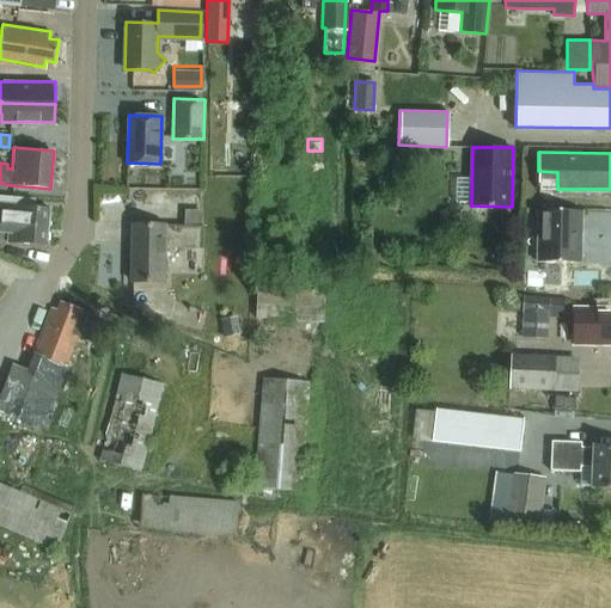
[(148,188),(148,202),(166,202),(166,189),(148,188)]
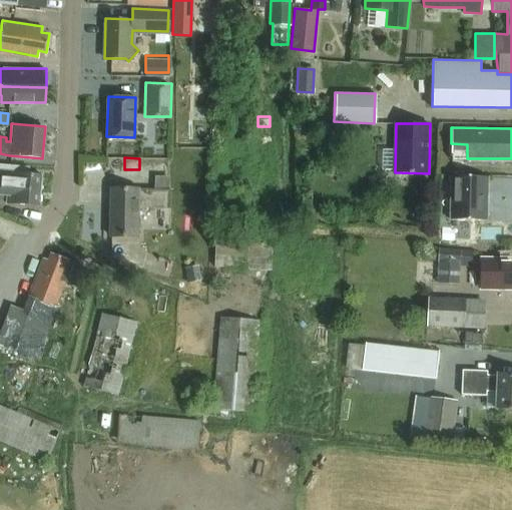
[(25,171),(26,165),(0,162),(0,192),(8,193),(7,201),(39,204),(41,173),(25,171)]
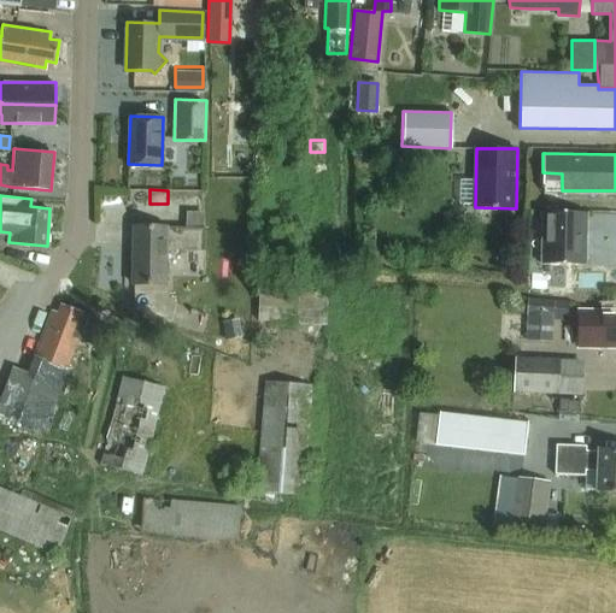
[(541,208),(540,261),(585,261),(585,208),(544,208),(541,208)]
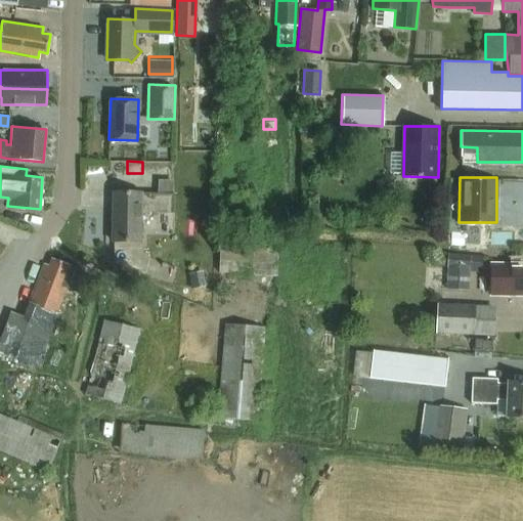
[(158,179),(158,192),(173,192),(174,179),(158,179)]
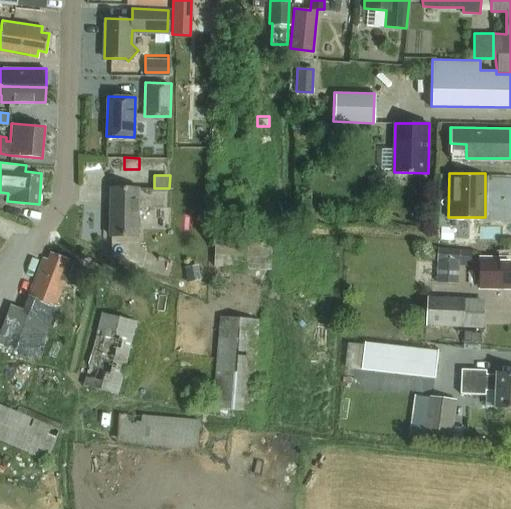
[(169,207),(169,188),(154,188),(111,187),(110,235),(137,236),(137,206),(169,207)]
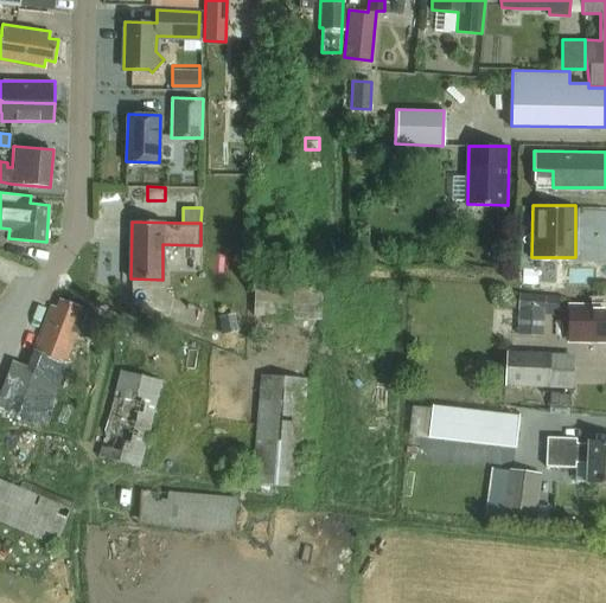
[(353,248),(352,263),(370,263),(370,248),(353,248)]
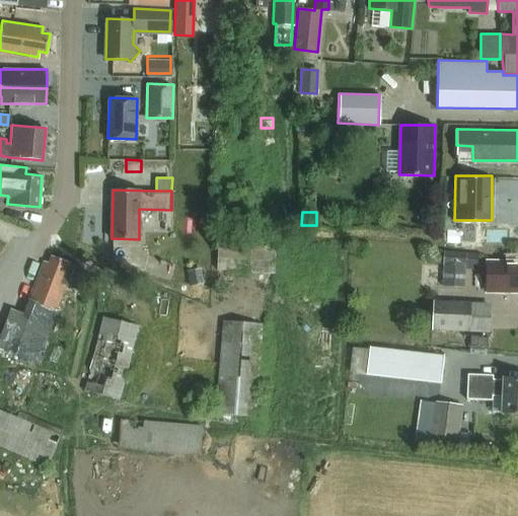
[(484,226),(483,242),(507,243),(507,227),(484,226)]
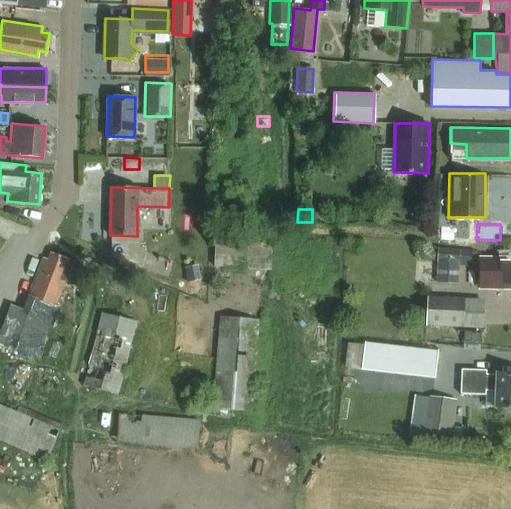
[(270,269),(272,240),(215,236),(213,265),(270,269)]
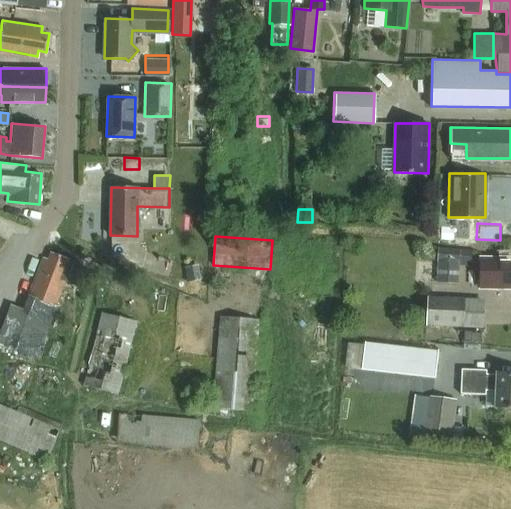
[(440,277),(463,277),(463,244),(441,244),(440,277)]
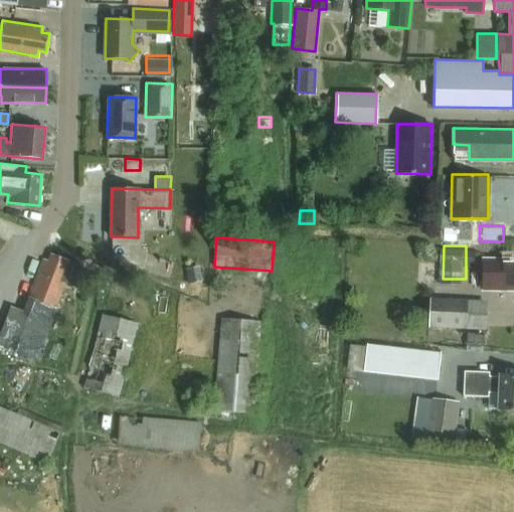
[(10,307),(0,332),(0,345),(36,360),(56,308),(55,308),(66,280),(61,278),(68,261),(50,253),(47,261),(42,259),(22,312),(10,307)]
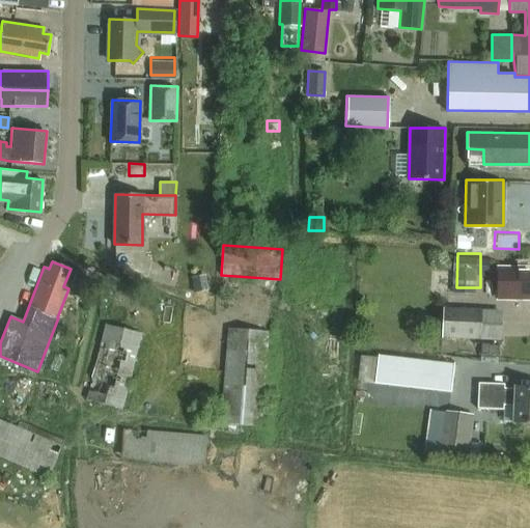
[(497,298),(529,298),(529,266),(497,266),(497,298)]
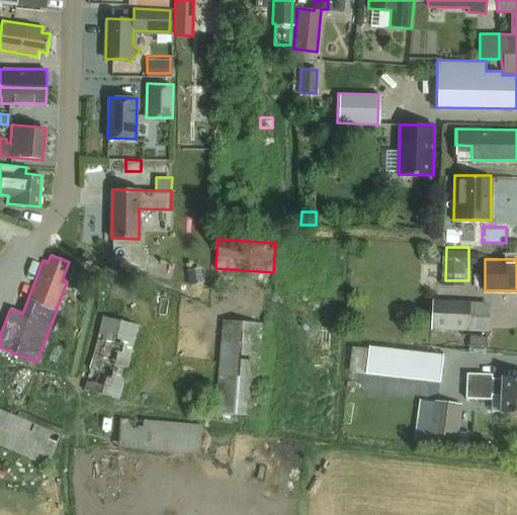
[(199,268),(186,269),(187,282),(201,281),(199,268)]
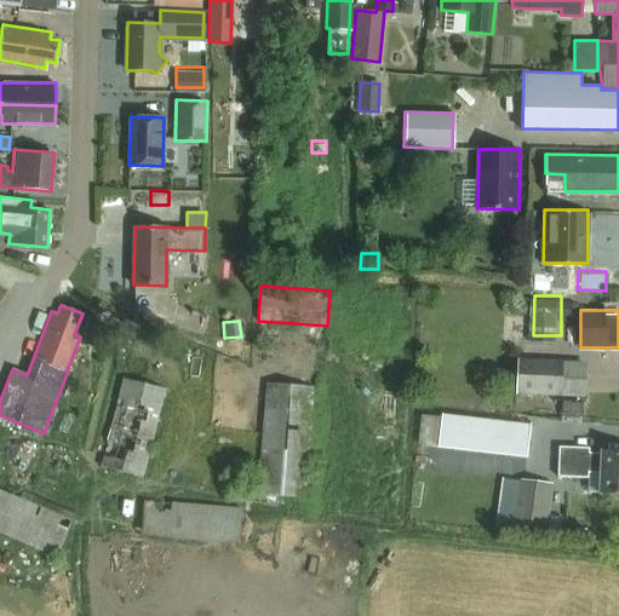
[(562,360),(517,357),(516,393),(561,395),(562,360)]
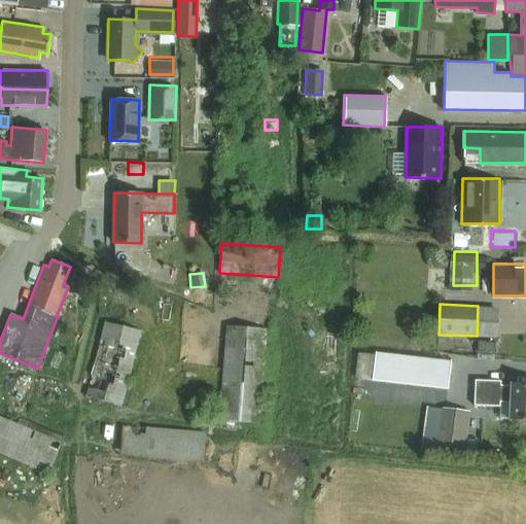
[(121,405),(141,329),(104,320),(84,394),(121,405)]
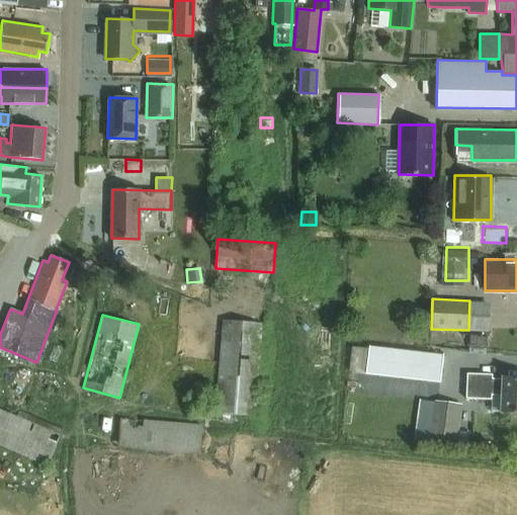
[(256,415),(263,322),(221,319),(213,411),(256,415)]
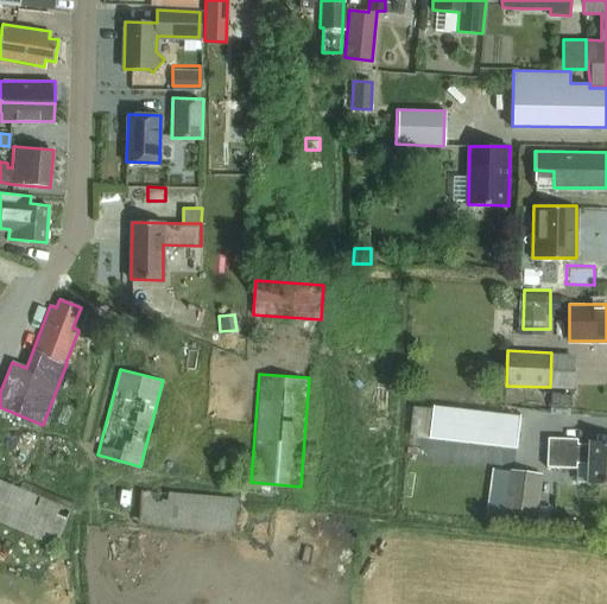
[(570,404),(570,393),(558,393),(558,392),(550,392),(550,401),(558,402),(558,404),(570,404)]
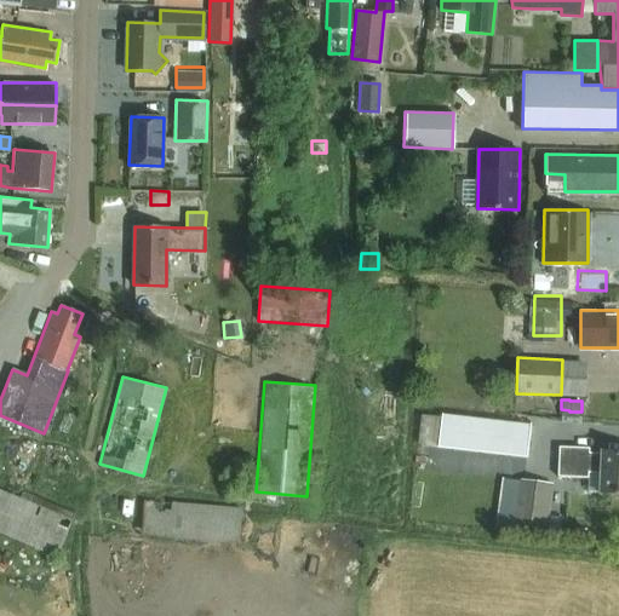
[(439,413),(435,447),(526,456),(526,453),(529,422),(500,419),(439,413)]
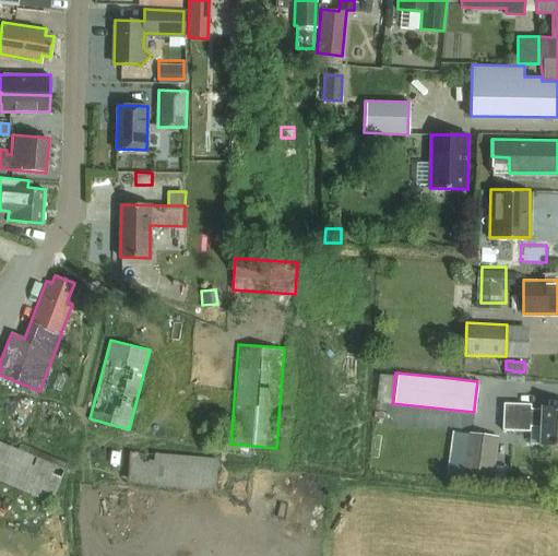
[(530,424),(538,425),(537,446),(557,446),(557,406),(541,406),(541,407),(530,406),(530,402),(503,401),(502,427),(529,428),(530,424)]
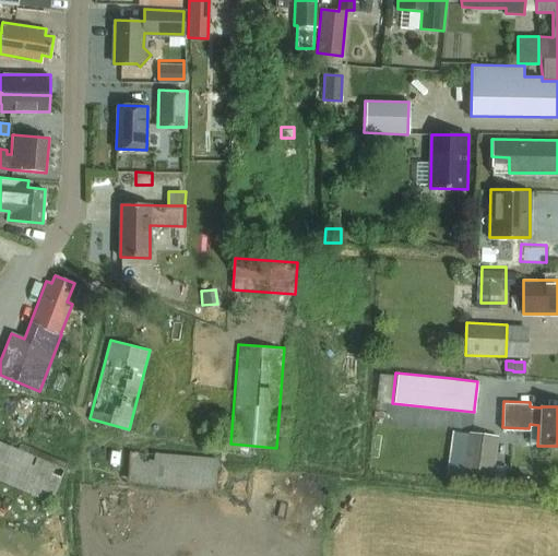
[(450,451),(447,473),(491,477),(496,435),(469,432),(466,452),(450,451)]
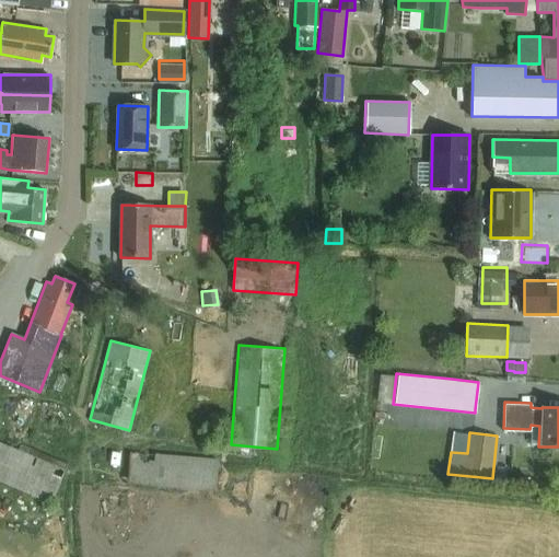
[(0,480),(51,502),(66,470),(68,463),(21,443),(18,450),(0,441),(0,480)]
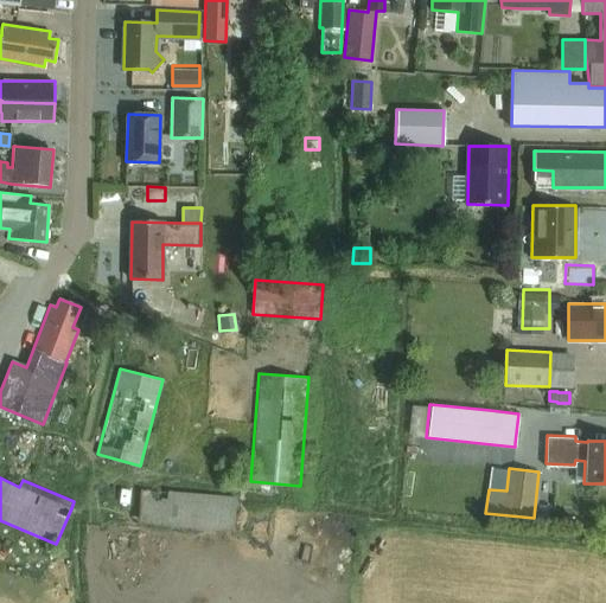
[(233,533),(236,498),(139,487),(135,523),(233,533)]
